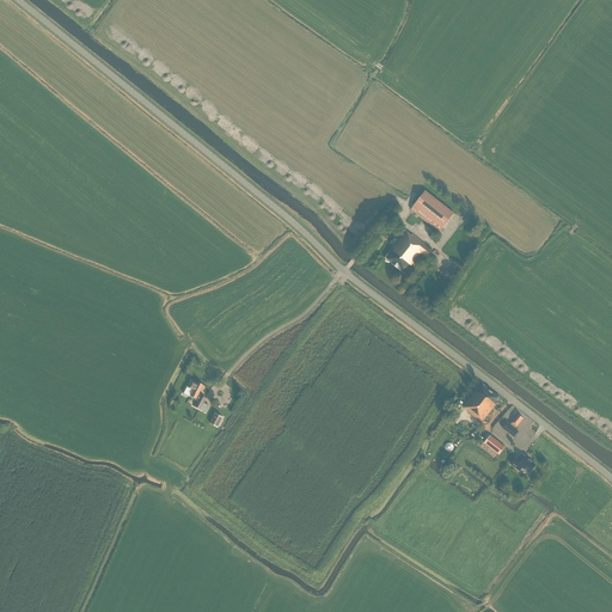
[(454,213),(426,191),(410,210),(439,233),(454,213)]
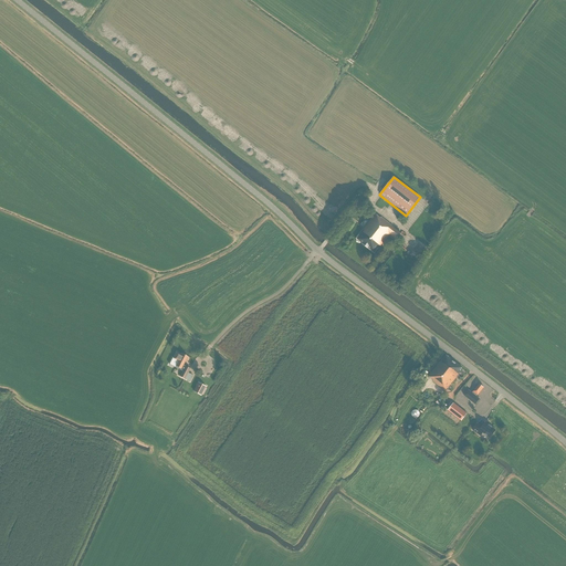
[(395,239),(400,232),(381,218),(380,219),(375,215),(356,239),(357,240),(357,241),(358,243),(360,242),(375,253),(389,234),(395,239)]
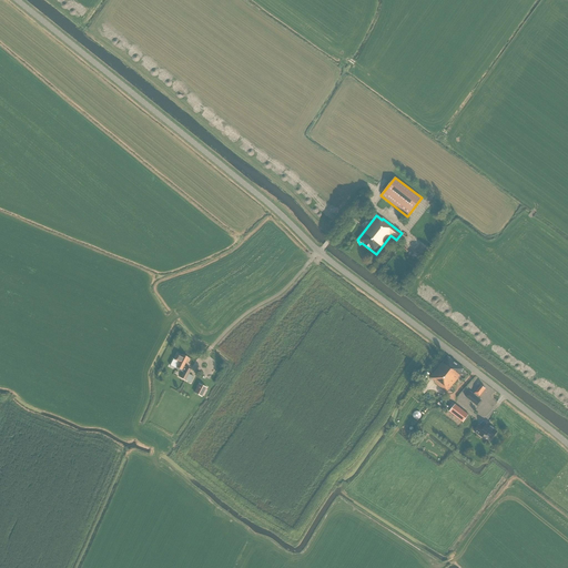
[(174,359),(173,359),(170,365),(183,372),(181,377),(185,381),(191,371),(183,366),(188,358),(183,355),(182,356),(178,354),(174,359)]
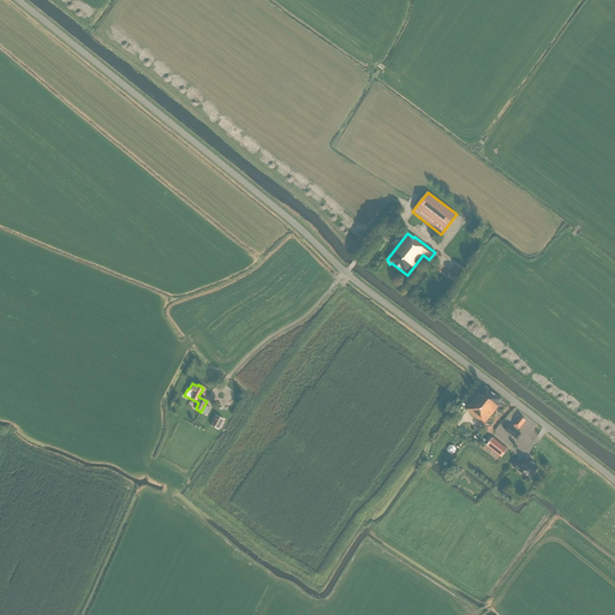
[(500,402),(502,400),(488,388),(487,387),(485,387),(484,386),(478,394),(466,408),(471,413),(470,415),(484,425),(501,404),(500,402)]
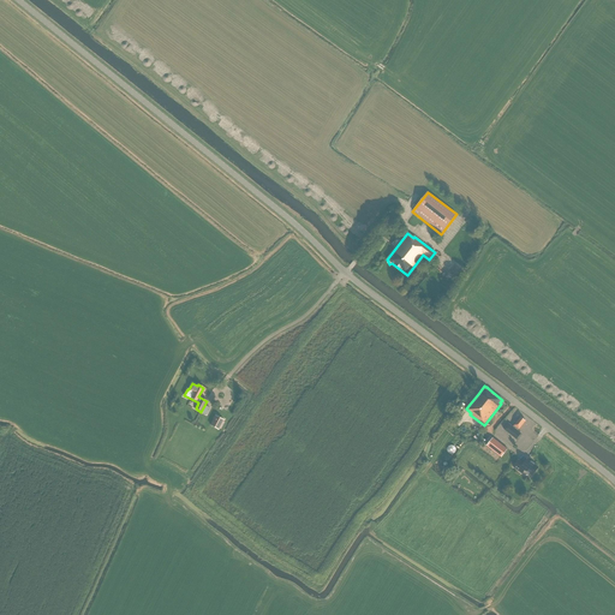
[(224,421),(215,416),(210,425),(219,429),(224,421)]
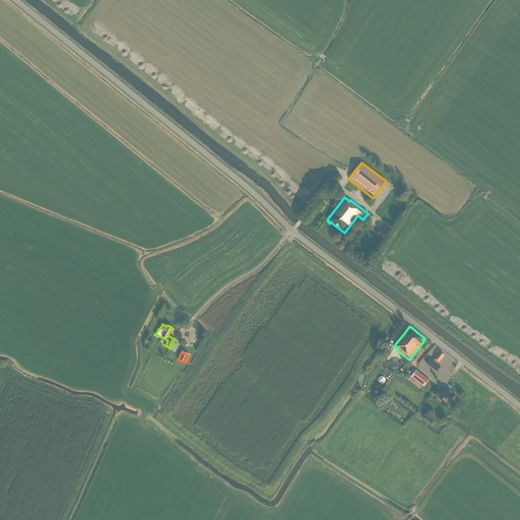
[(430,359),(427,363),(437,371),(441,367),(438,364),(439,363),(443,358),(445,355),(441,352),(436,359),(433,362),(430,359)]
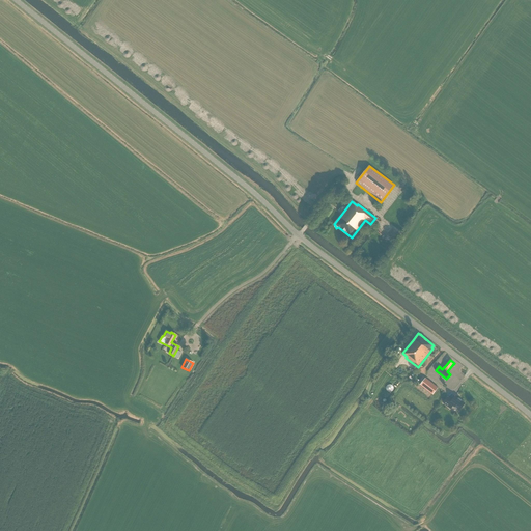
[(432,394),(438,388),(425,378),(420,385),(432,394)]
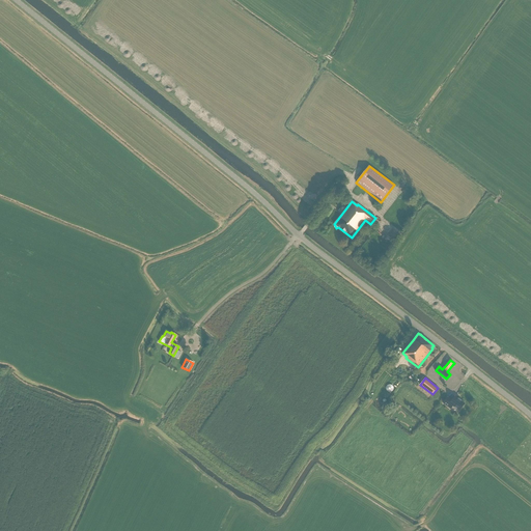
[(465,403),(462,400),(460,401),(455,396),(452,400),(448,397),(443,403),(451,409),(453,406),(459,411),(465,403)]
